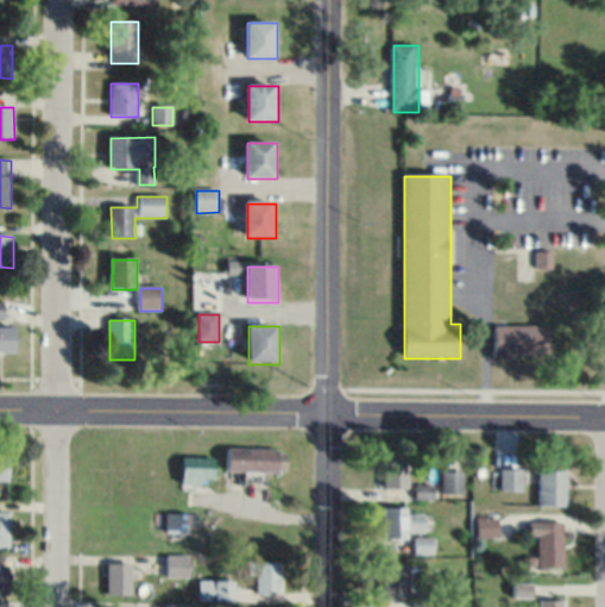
[(550,357),(550,326),(495,326),(495,357),(550,357)]
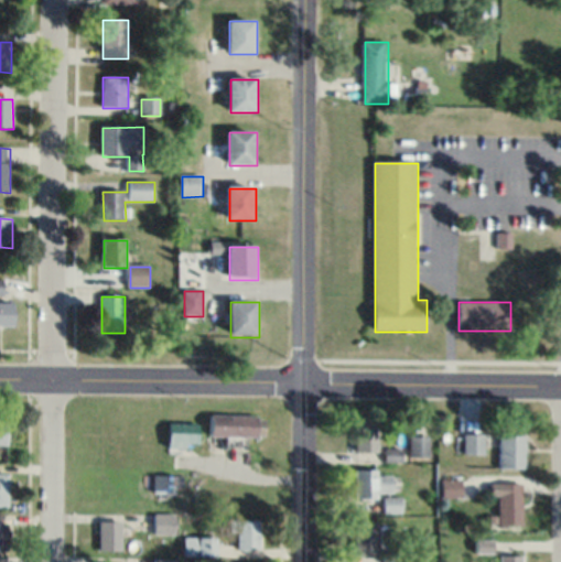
[(17,303),(0,303),(0,326),(17,327),(17,303)]
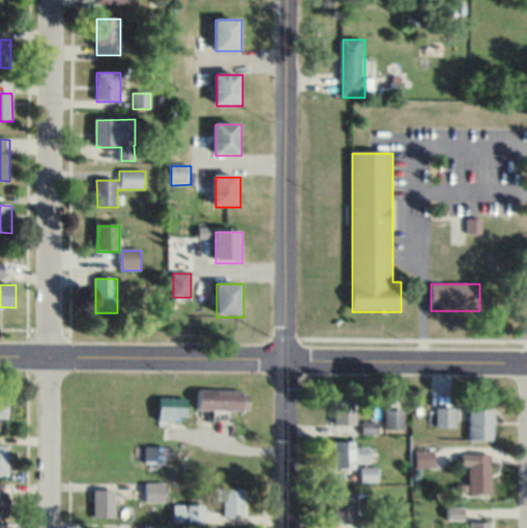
[(251,390),(199,390),(199,410),(251,410),(251,390)]
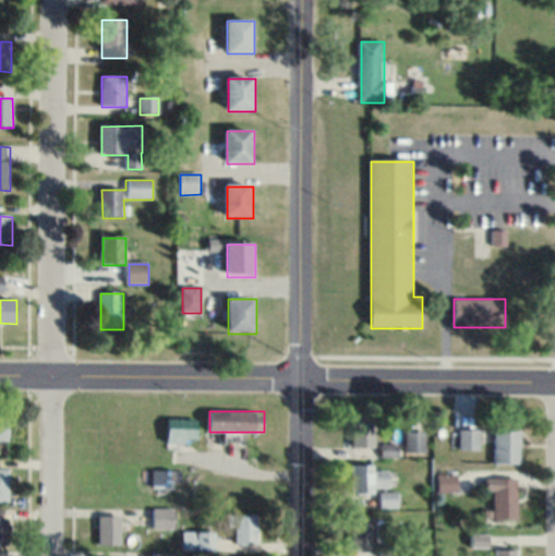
[(376,447),(376,415),(353,415),(353,447),(376,447)]
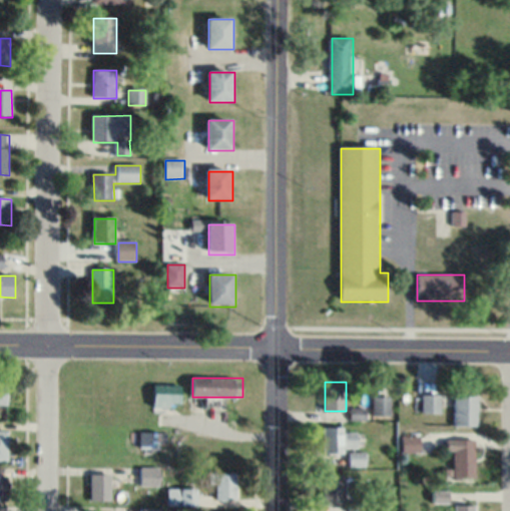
[(0,384),(0,405),(8,406),(8,385),(0,384)]
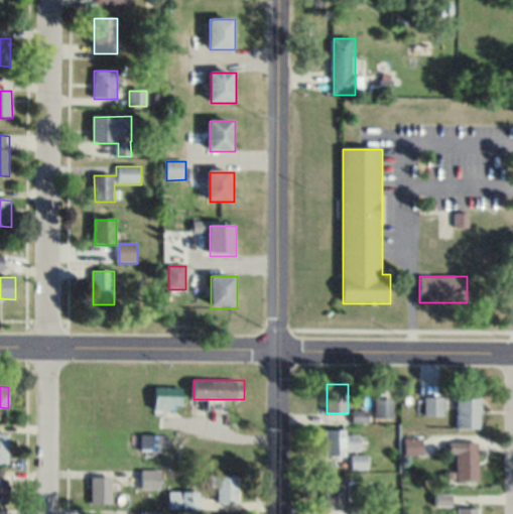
[(172,410),(172,405),(182,405),(182,388),(155,388),(155,410),(172,410)]
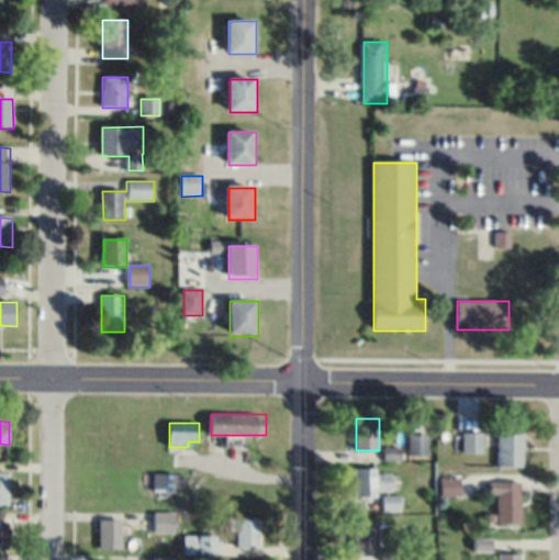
[(464,455),(483,455),(483,433),(464,433),(464,455)]
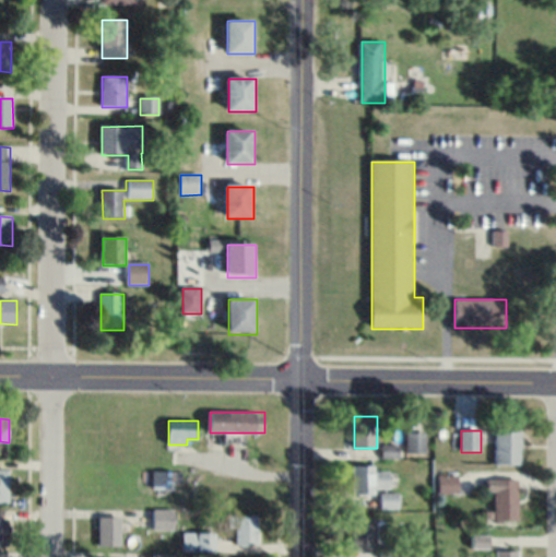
[(495,465),(522,465),(522,431),(495,431),(495,465)]
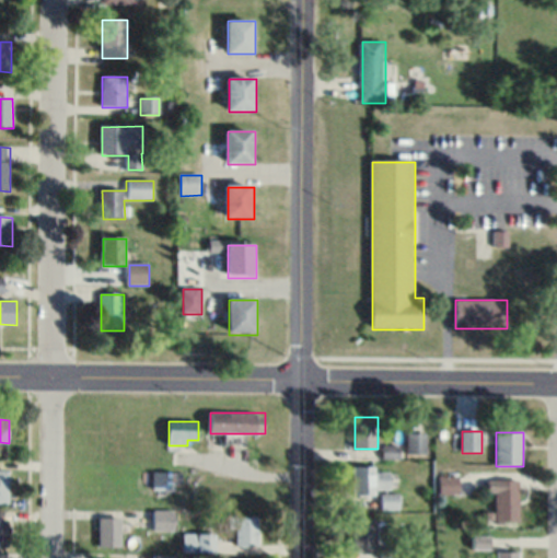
[(408,454),(427,454),(427,433),(408,433),(408,454)]
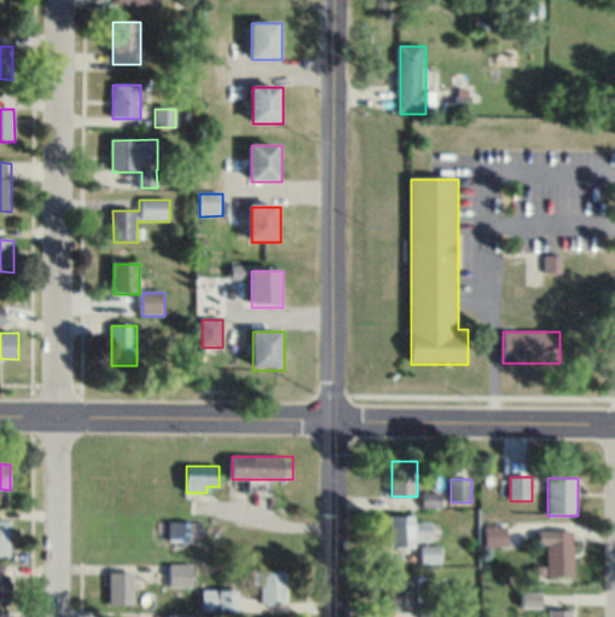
[(415,549),(415,542),(431,542),(431,522),(416,522),(416,517),(390,517),(390,549),(415,549)]
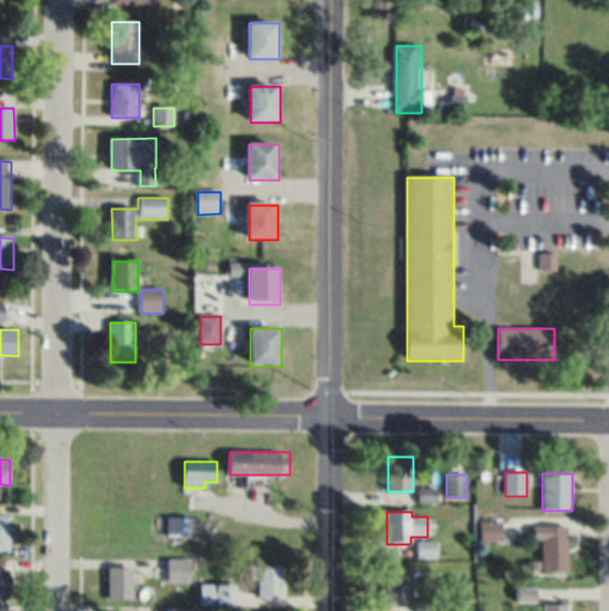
[(0,551),(11,551),(11,516),(0,516),(0,551)]
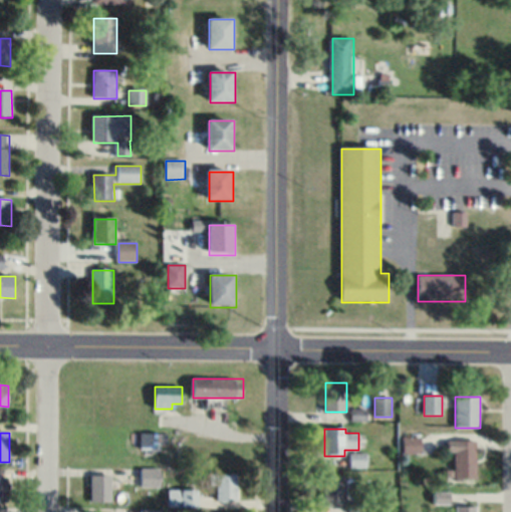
[(162,434),(142,434),(142,450),(162,450),(162,434)]
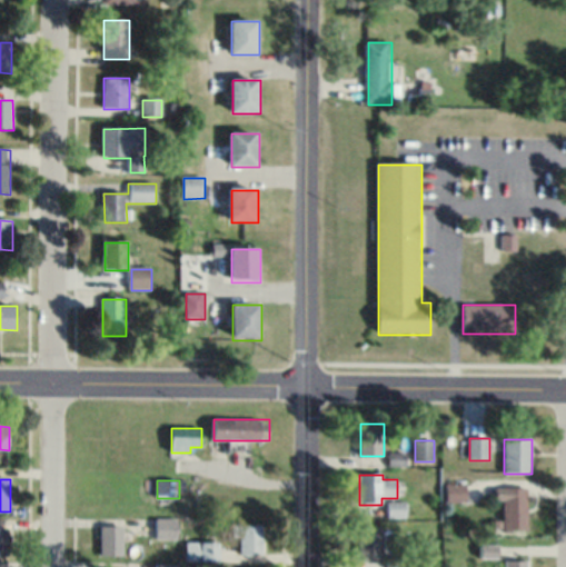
[(465,485),(448,486),(449,503),(466,501),(465,485)]
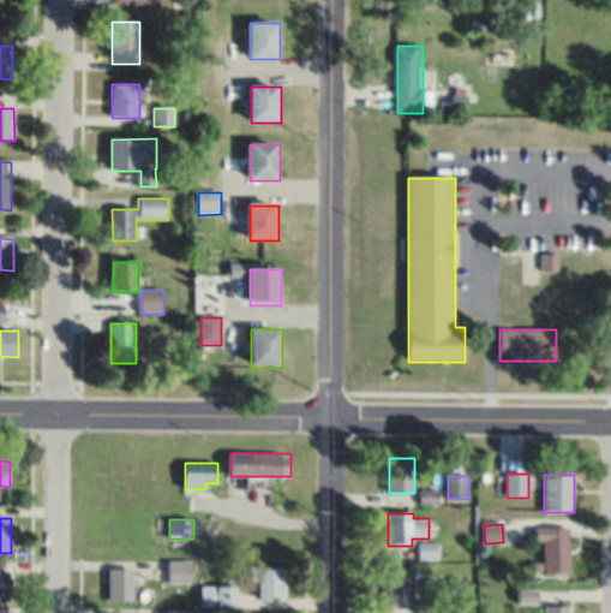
[(570,527),(544,527),(544,573),(570,573),(570,527)]
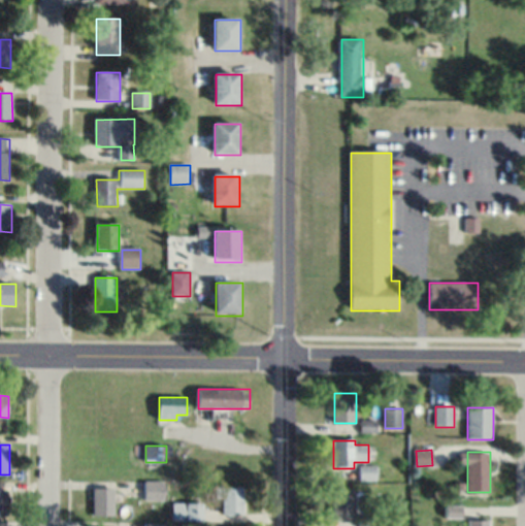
[(376,481),(376,466),(360,466),(360,481),(376,481)]
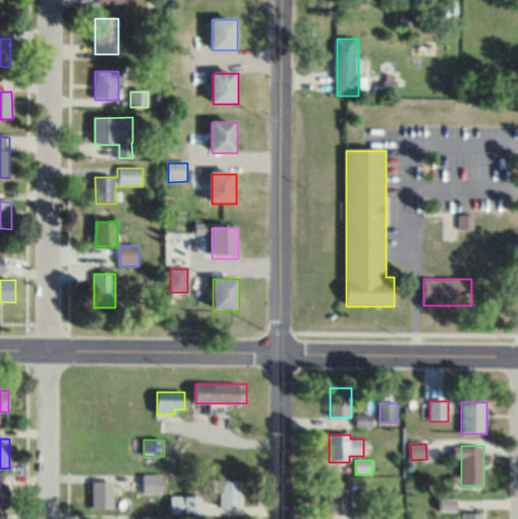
[(164,495),(164,475),(144,475),(144,495),(164,495)]
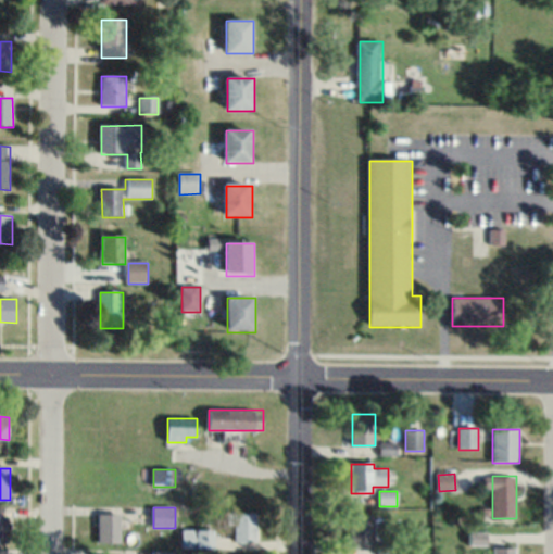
[(256,513),(235,513),(235,542),(256,542),(256,513)]
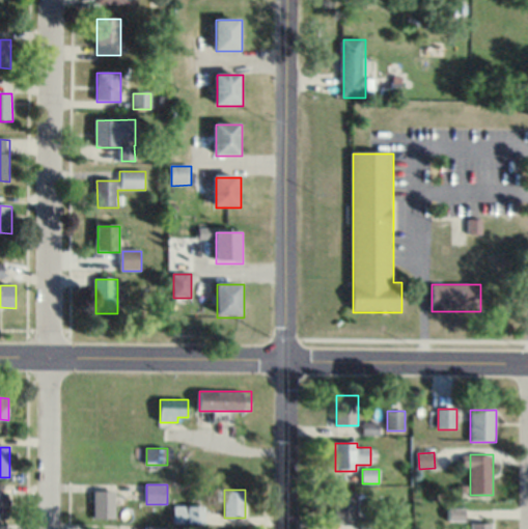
[(116,492),(94,492),(94,520),(116,520),(116,492)]
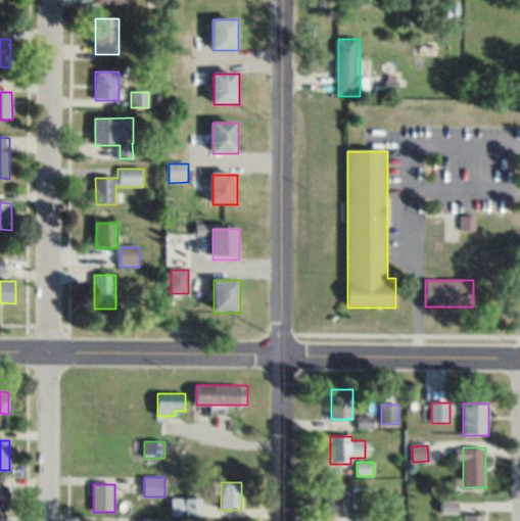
[(0,511),(8,512),(8,485),(0,485),(0,511)]
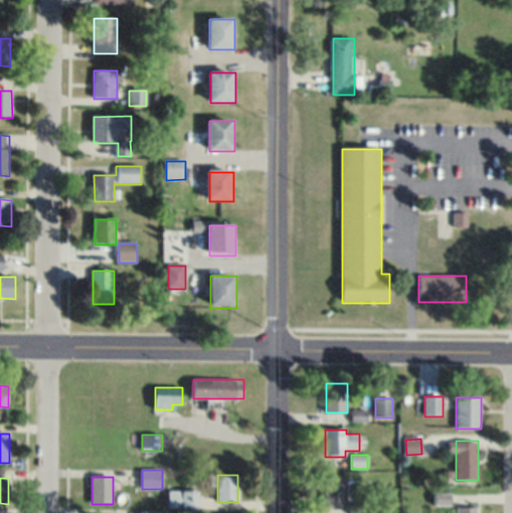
[(347,478),(325,478),(325,509),(347,509),(347,478)]
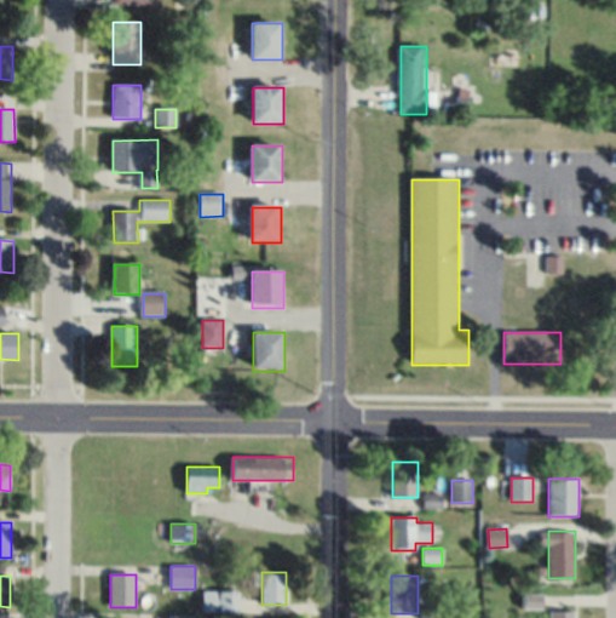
[(240,591),(203,591),(203,613),(240,613),(240,591)]
